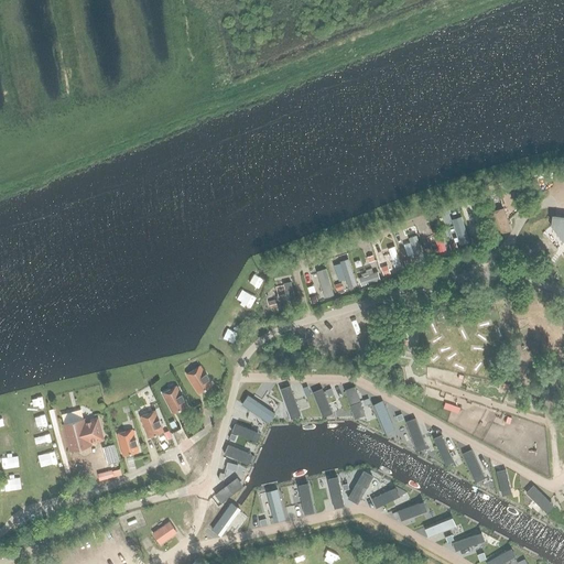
[(492,236),(510,230),(505,207),(487,213),(492,236)]
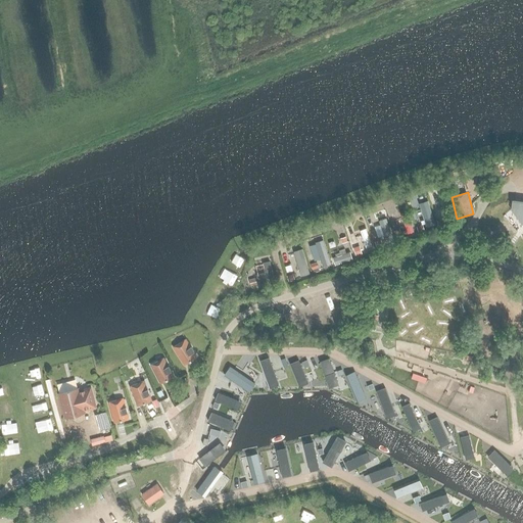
[(522,202),(514,201),(514,202),(514,207),(522,219),(522,202)]
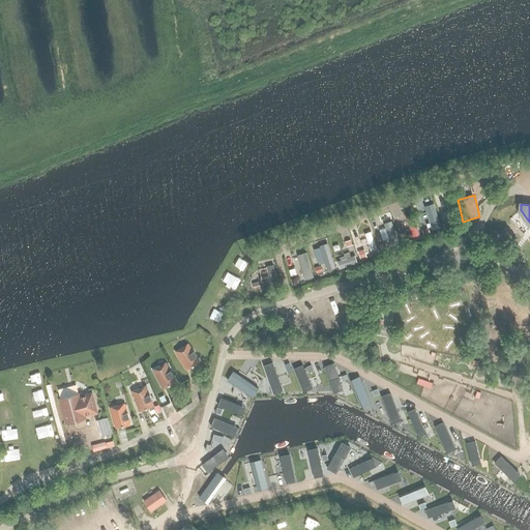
[(393,221),(385,223),(387,228),(381,229),(384,240),(392,238),(394,244),(400,242),(393,221)]
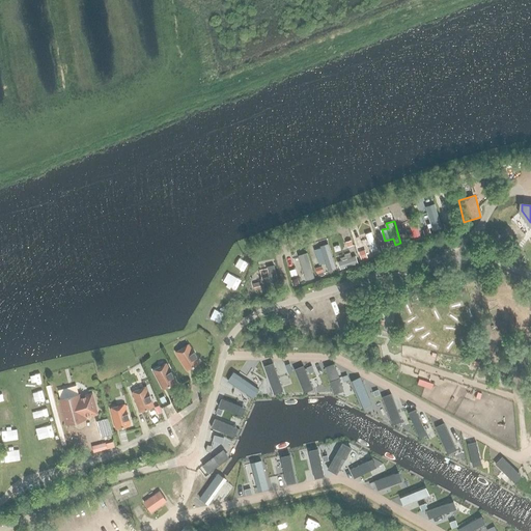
[(408,236),(401,240),(403,246),(410,244),(408,236)]
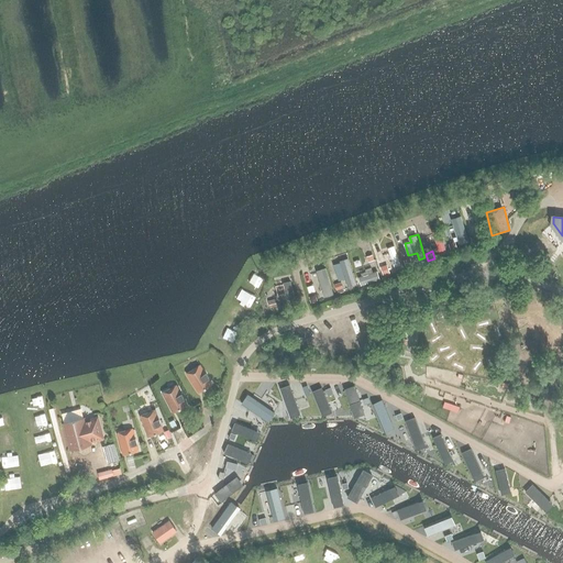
[(410,258),(403,261),(405,267),(412,266),(410,258)]
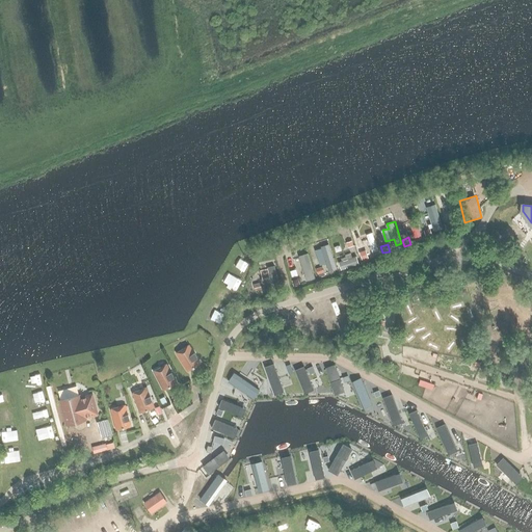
[(323,247),(328,270),(337,269),(331,245),(323,247)]
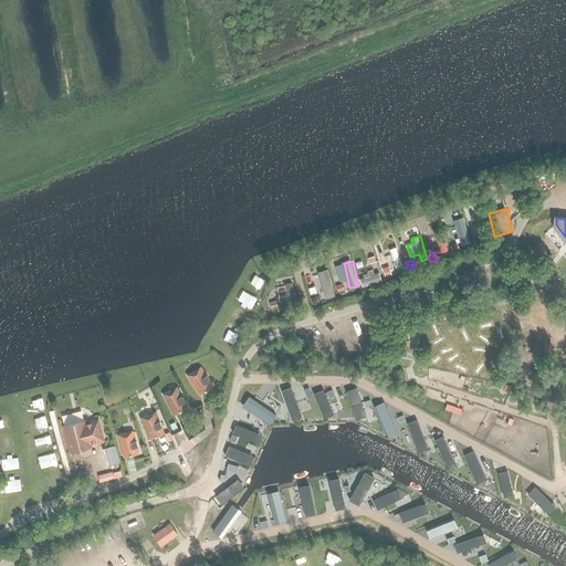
[(388,266),(381,269),(385,278),(391,274),(388,266)]
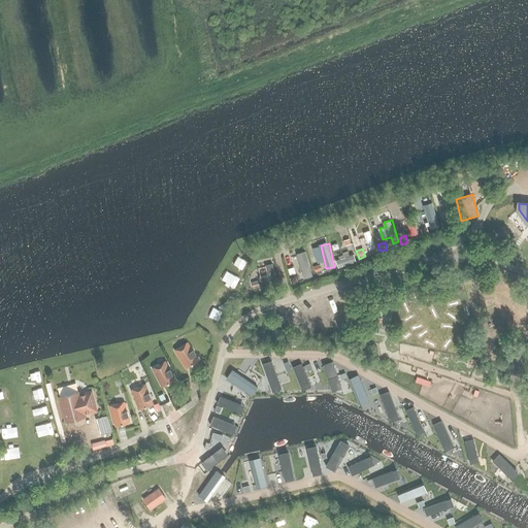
[(305,279),(316,276),(307,251),(297,254),(305,279)]
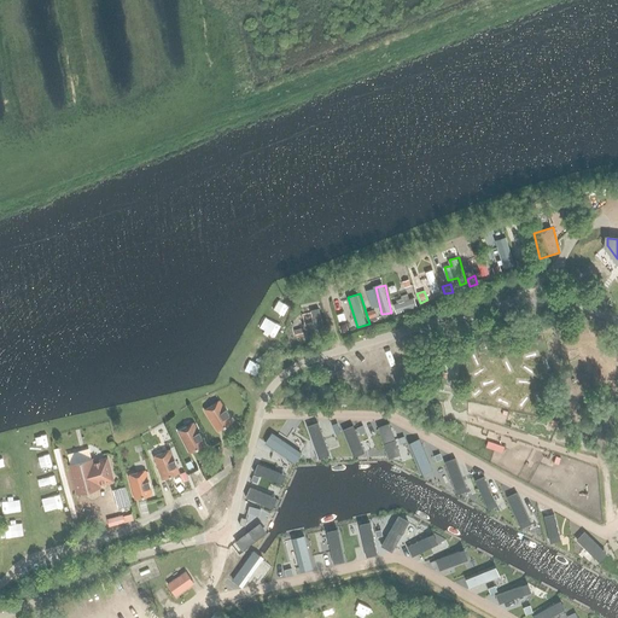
[(415,297),(394,305),(397,314),(419,305),(415,297)]
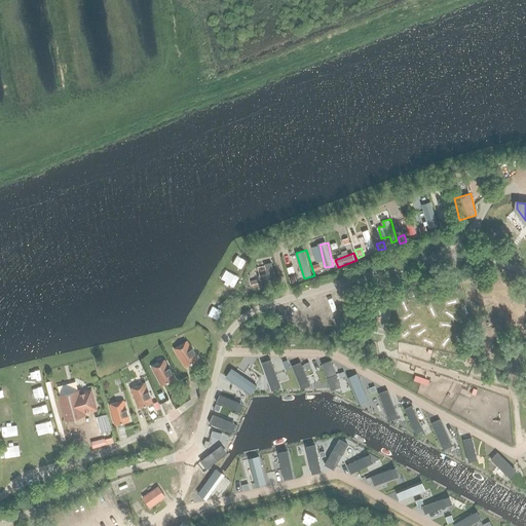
[(268,283),(275,282),(271,263),(264,264),(266,274),(258,276),(259,285),(268,283)]
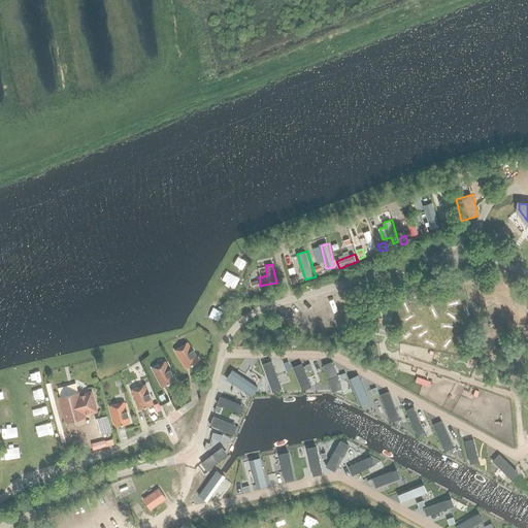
[(258,281),(251,283),(253,289),(260,287),(258,281)]
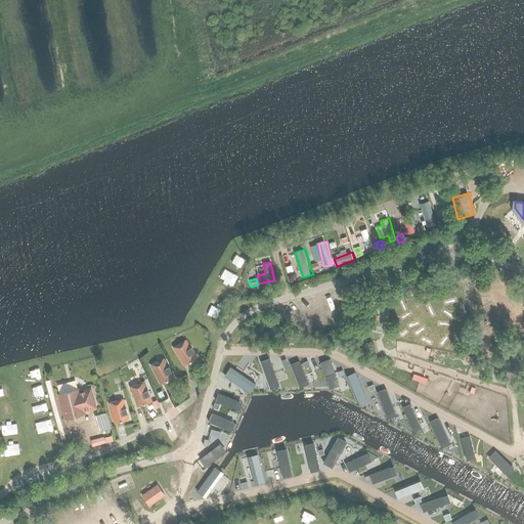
[(379,316),(372,315),(369,330),(377,331),(379,316)]
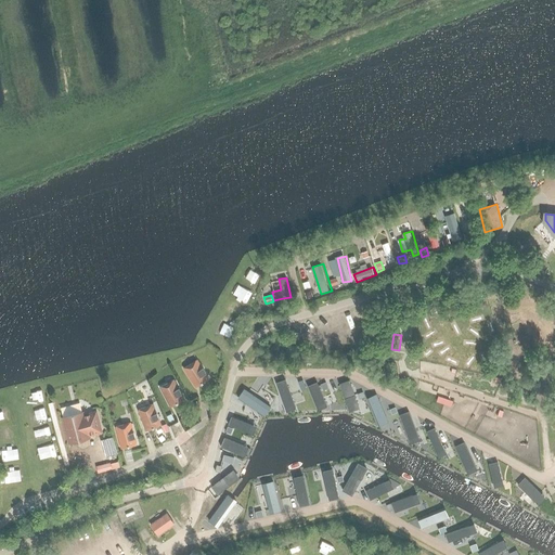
[(183,369),(191,381),(193,379),(197,386),(209,378),(205,373),(206,373),(203,368),(202,369),(197,360),(183,369)]
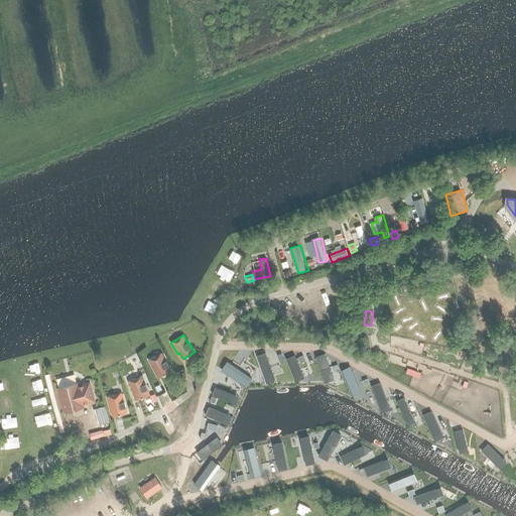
[(156,371),(160,377),(171,372),(168,366),(166,361),(165,361),(161,353),(148,360),(154,372),(156,371)]
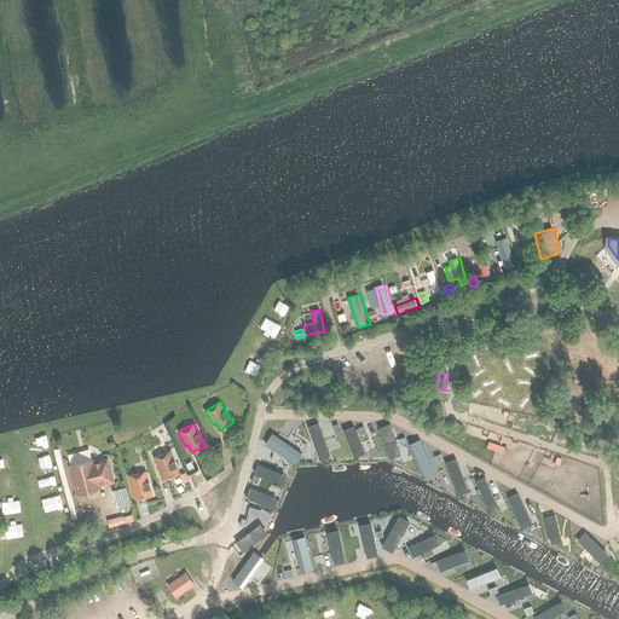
[(491,440),(489,447),(504,453),(508,447),(491,440)]
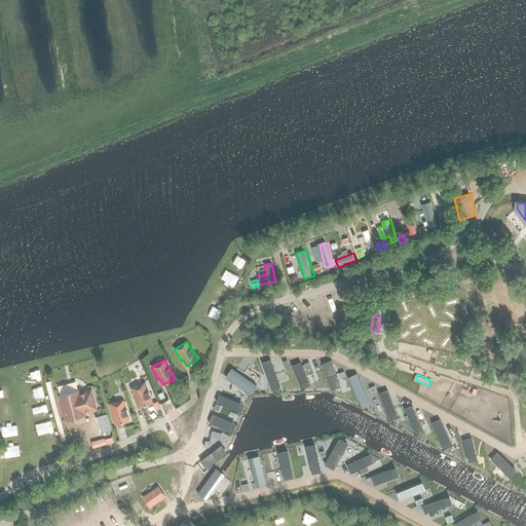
[(130,388),(136,401),(138,401),(140,408),(152,403),(150,397),(148,391),(145,383),(130,388)]
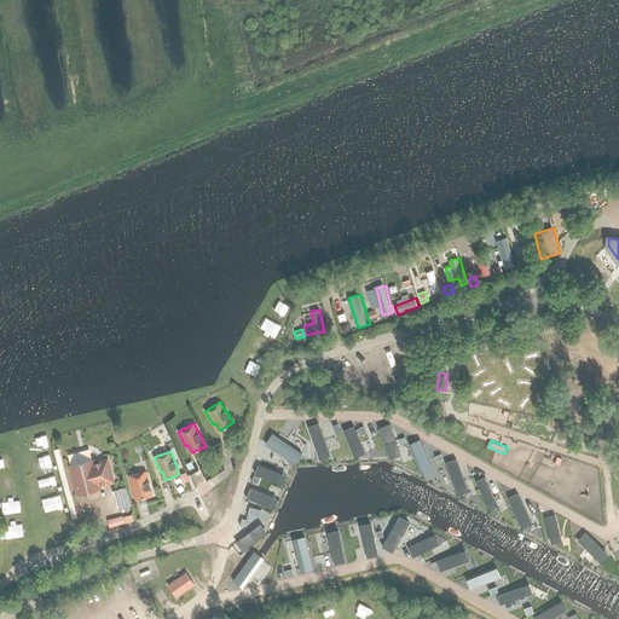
[(93,463),(93,461),(69,467),(76,495),(100,489),(99,486),(114,482),(108,458),(93,463)]
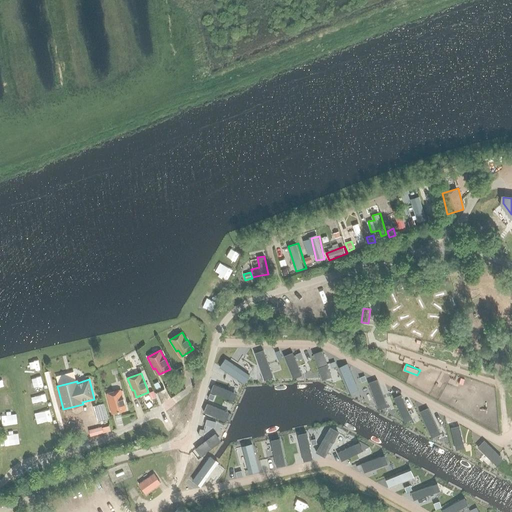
[(112,406),(114,413),(126,410),(124,404),(125,404),(123,398),(123,399),(120,390),(106,394),(110,406),(112,406)]
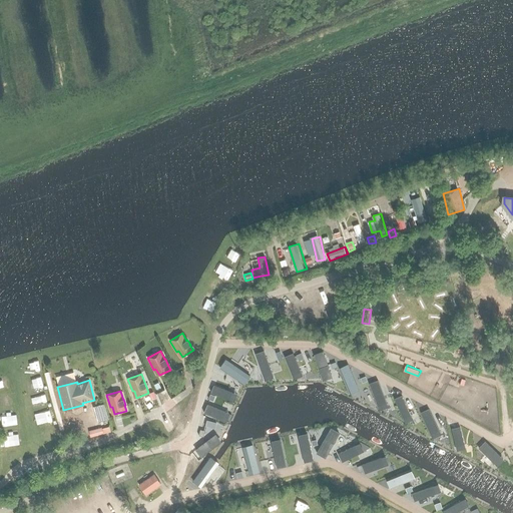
[(37,405),(48,404),(47,393),(36,394),(37,405)]
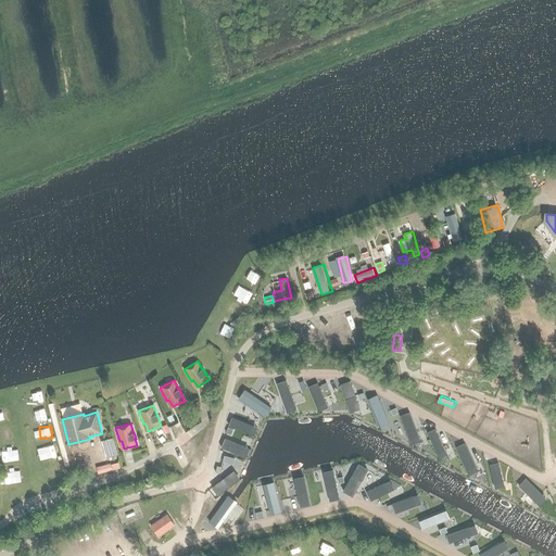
[(42,447),(46,459),(59,456),(55,444),(42,447)]
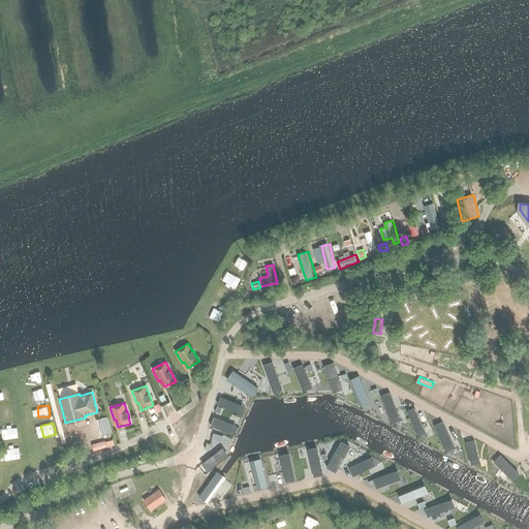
[(0,435),(2,435),(4,443),(16,441),(12,426),(0,428),(0,435)]
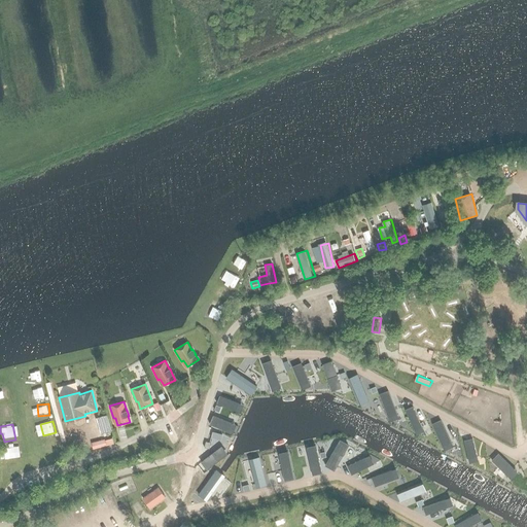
[(49,456),(61,454),(58,442),(46,444),(49,456)]
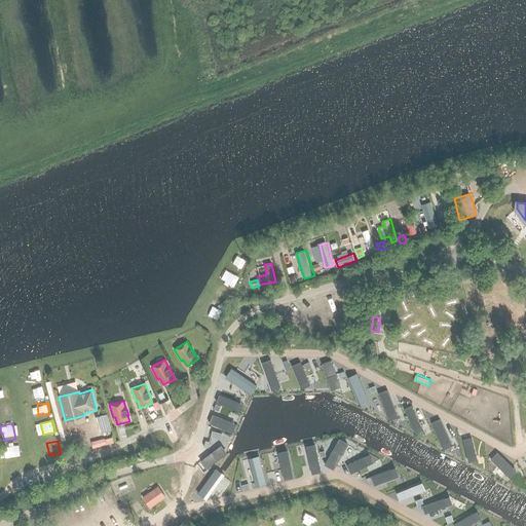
[(15,446),(5,446),(5,460),(16,460),(15,446)]
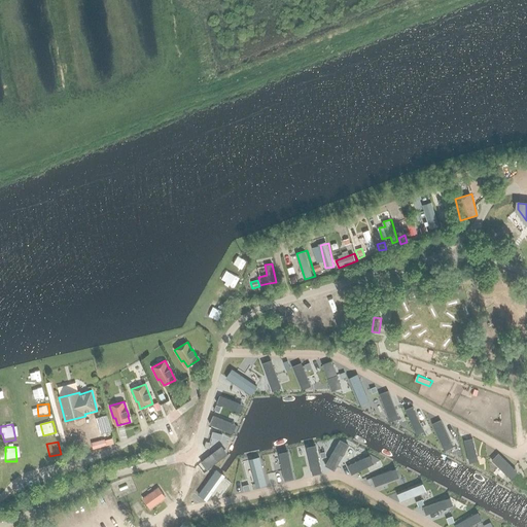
[(157,488),(142,498),(149,508),(165,498),(157,488)]
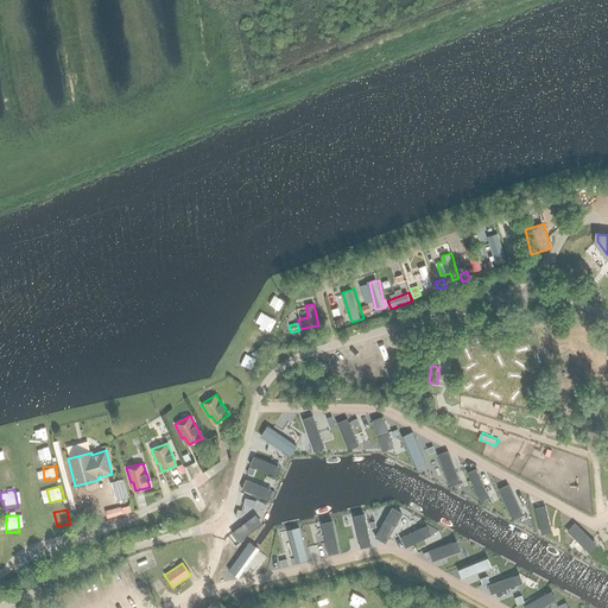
[(529,607),(543,607),(561,601),(557,591),(527,605),(529,607)]
